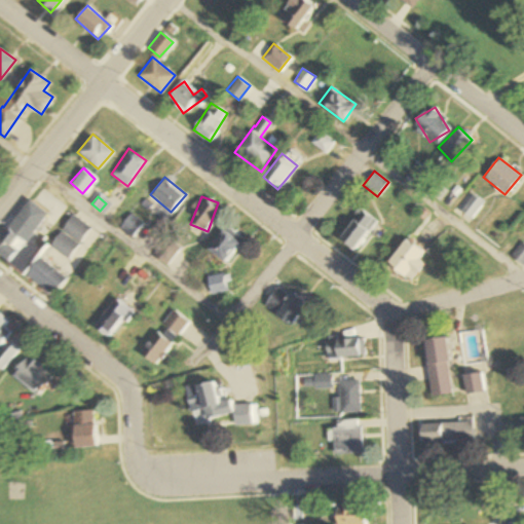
[(33,231),(40,236),(46,229),(39,224),(47,213),(28,198),(0,235),(0,255),(10,263),(33,231)]
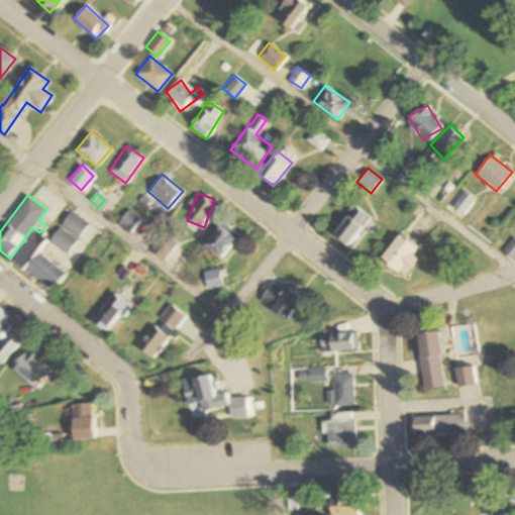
[(347,246),(370,218),(354,205),(331,233),(347,246)]
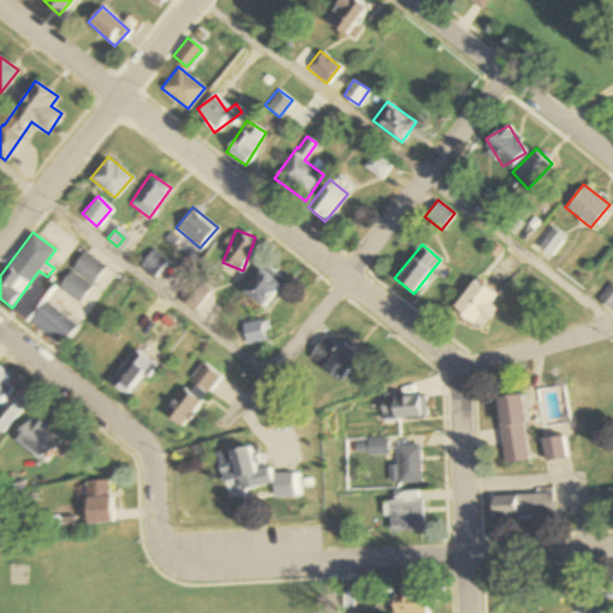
[(152,275),(165,261),(153,250),(140,265),(152,275)]
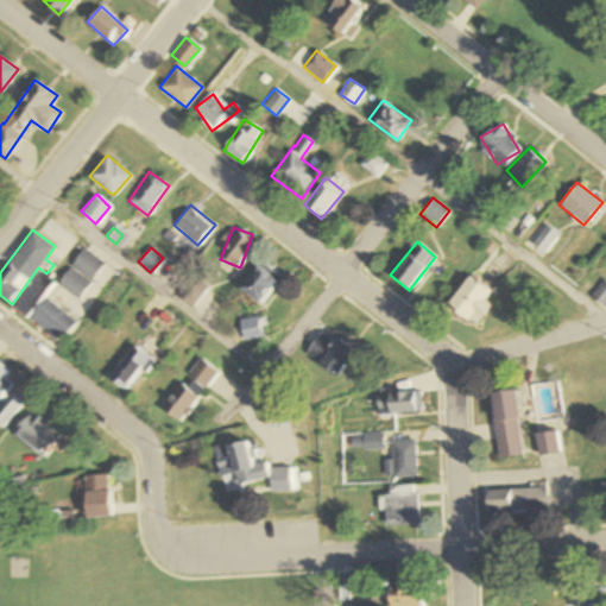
[(56,282),(76,298),(103,265),(83,248),(56,282)]
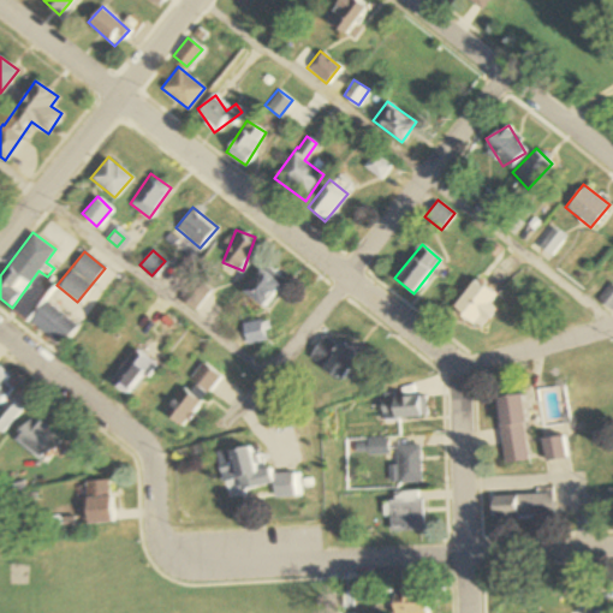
[(263,308),(285,280),(263,263),(242,291),(263,308)]
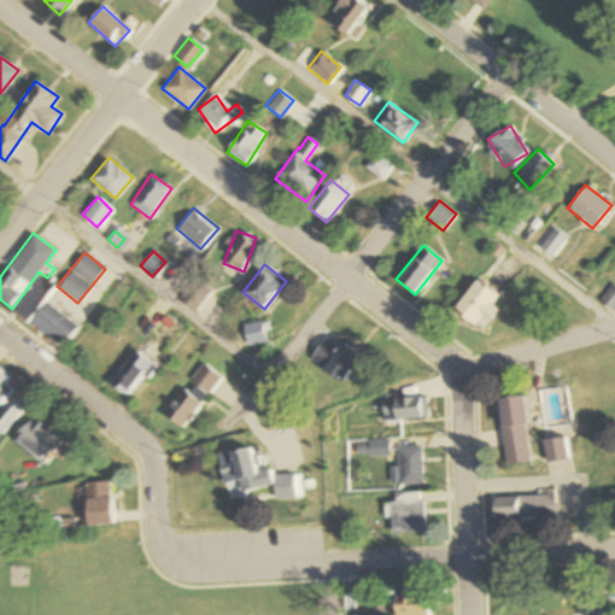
[(497,297),(476,280),(454,309),(480,331),(497,310),(491,305),(497,297)]
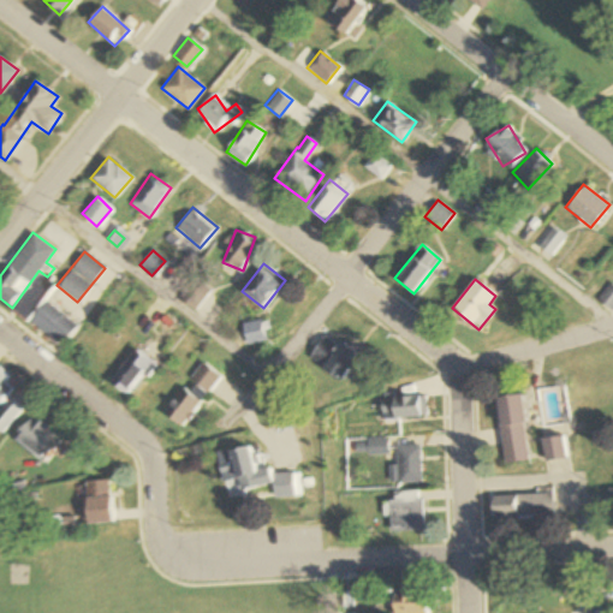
[(595,298),(612,310),(612,308),(612,286),(608,283),(595,298)]
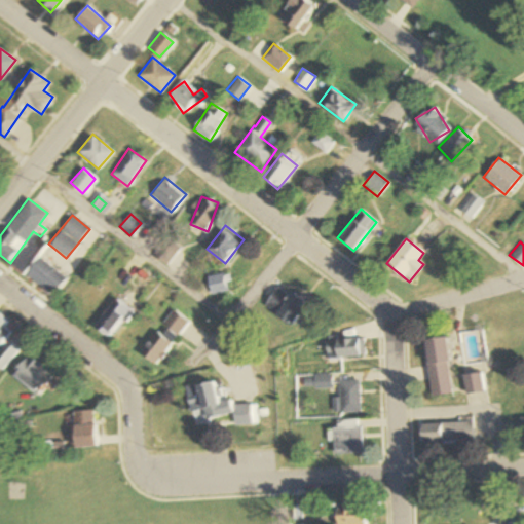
[(24,274),(51,295),(64,278),(37,257),(24,274)]
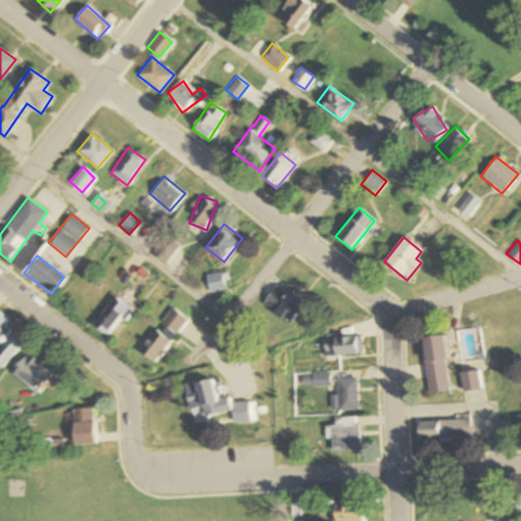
[(204,275),(209,292),(226,289),(222,271),(204,275)]
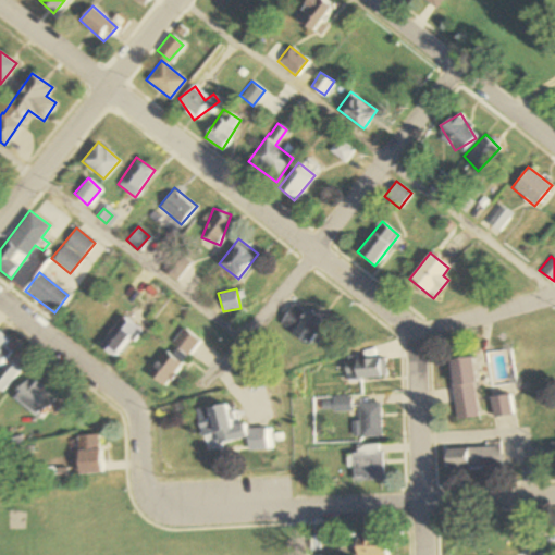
[(327,327),(298,300),(279,321),(307,347),(327,327)]
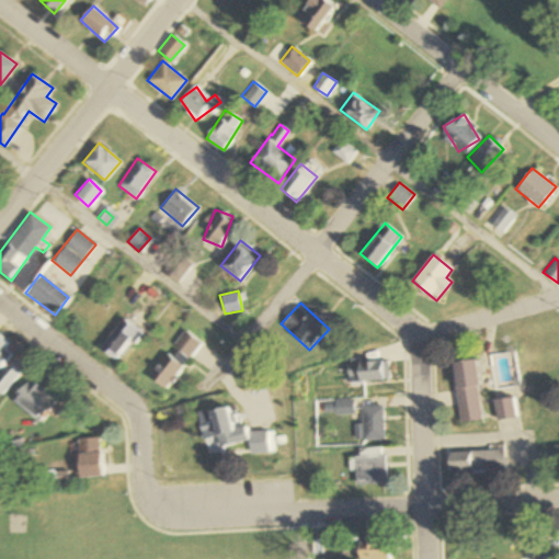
[(99,348),(114,361),(138,330),(122,318),(99,348)]
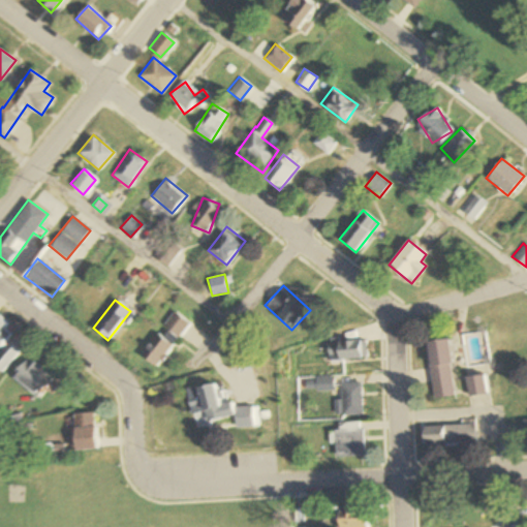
[(136,350),(151,365),(189,327),(175,312),(136,350)]
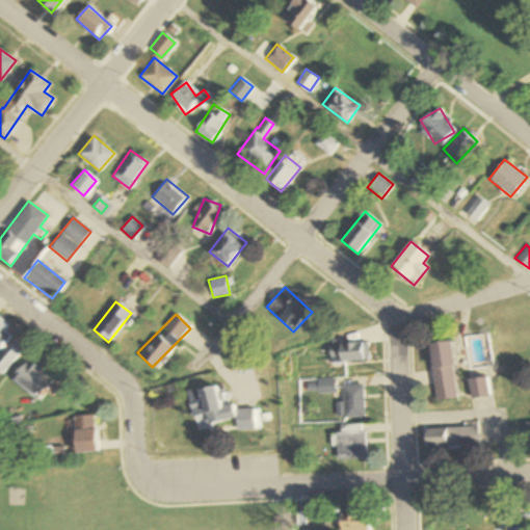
[(0,374),(1,375),(18,352),(4,343),(9,336),(1,329),(6,323),(0,318),(0,348),(1,349),(0,350),(0,374)]
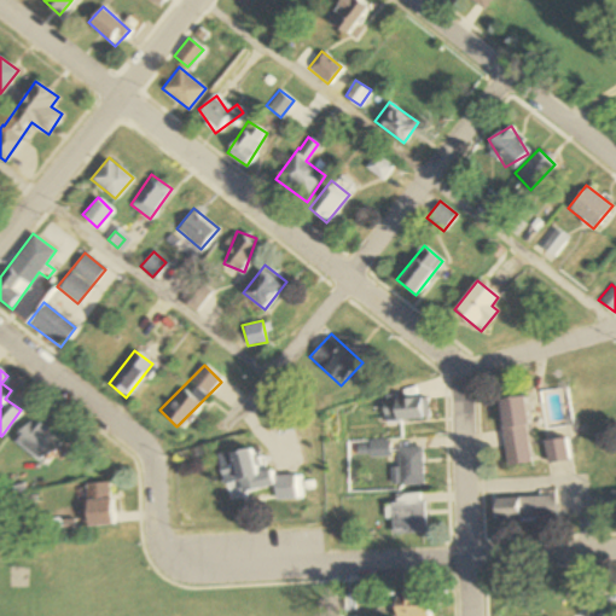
[(500,399),(506,466),(530,464),(526,396),(500,399)]
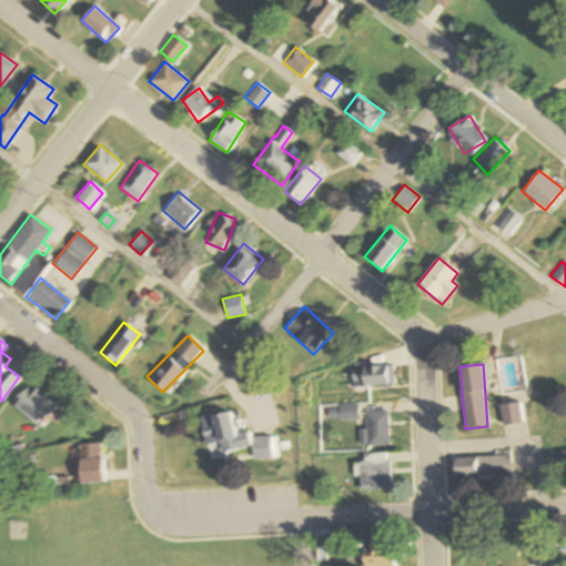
[(350,384),(392,384),(392,366),(350,366),(350,384)]
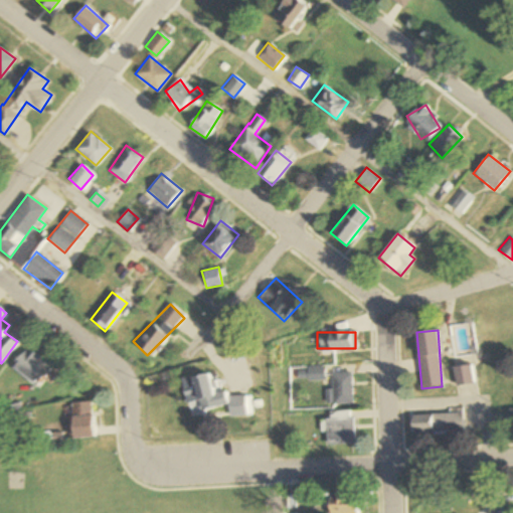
[(51,368),(27,346),(10,365),(35,386),(51,368)]
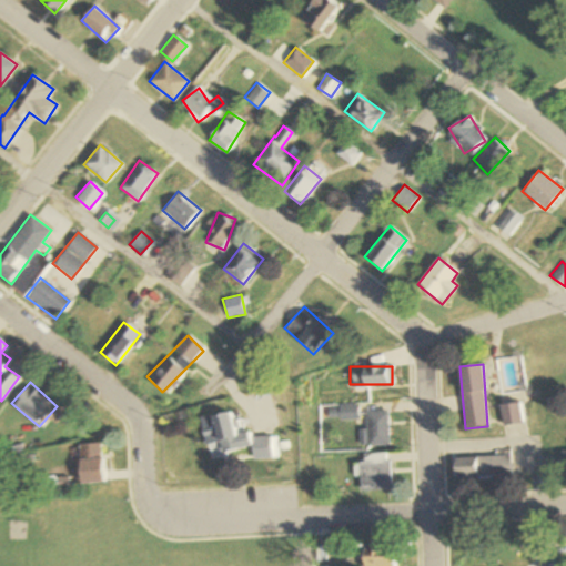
[(504,425),(523,422),(518,402),(499,405),(504,425)]
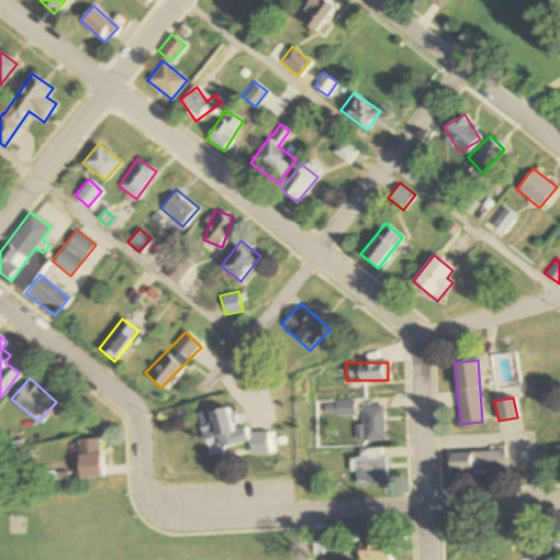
[(384,440),(384,406),(361,406),(361,440),(384,440)]
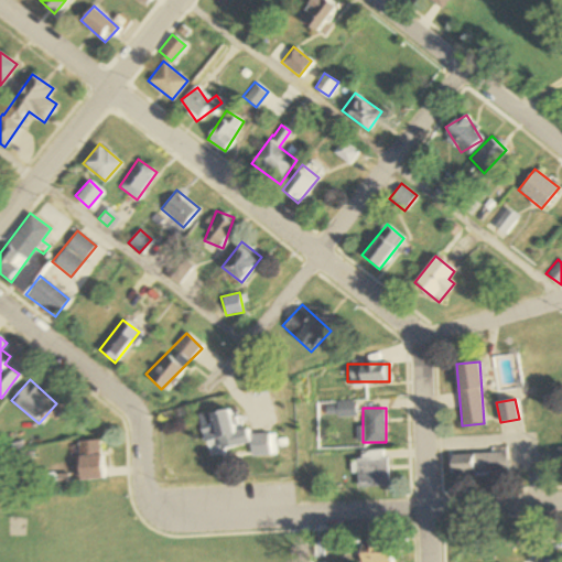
[(197,414),(201,435),(207,434),(211,451),(248,444),(250,456),(271,453),(267,431),(247,435),(246,428),(233,430),(228,409),(197,414)]
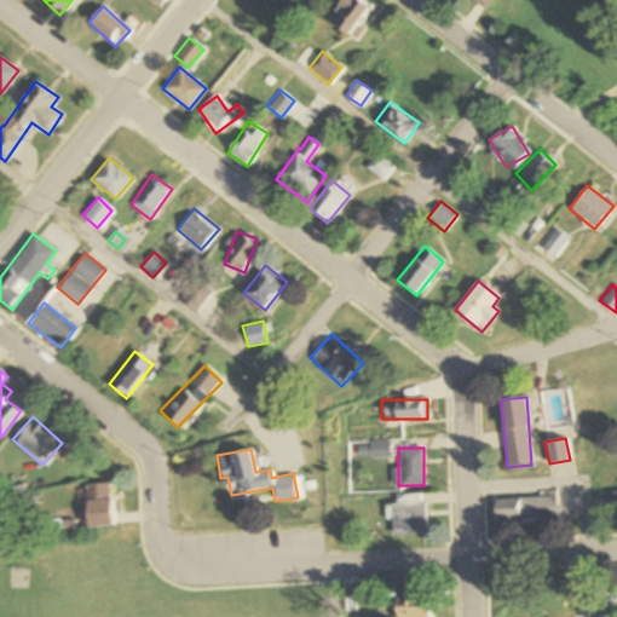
[(85,483),(85,526),(110,526),(110,483),(85,483)]
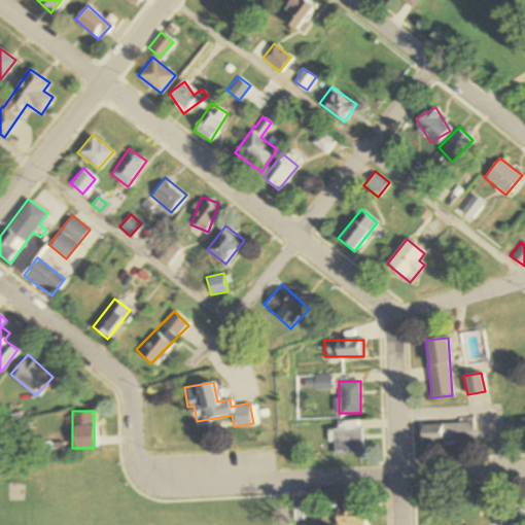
[(331,420),(334,454),(362,453),(361,419),(331,420)]
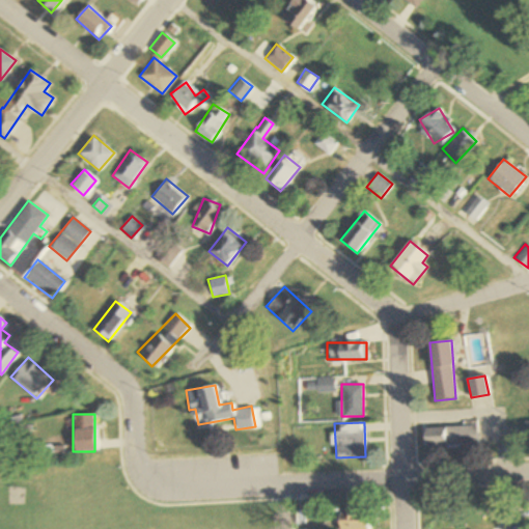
[(477,424),(424,426),(424,445),(477,443),(477,424)]
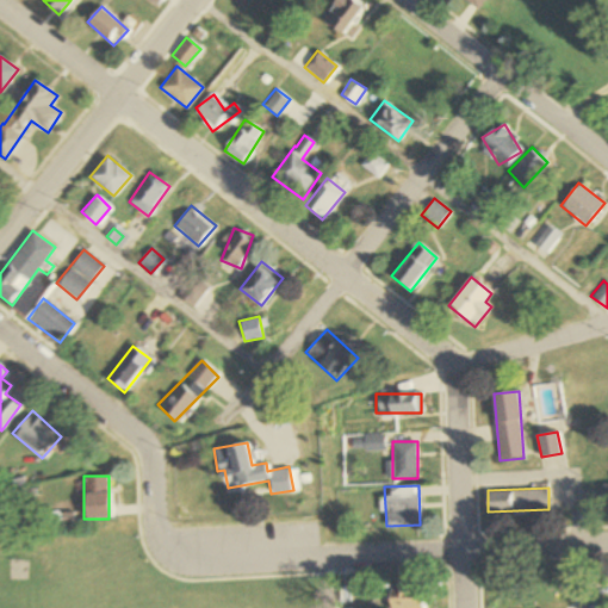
[(422,583),(390,583),(390,607),(422,607),(422,583)]
